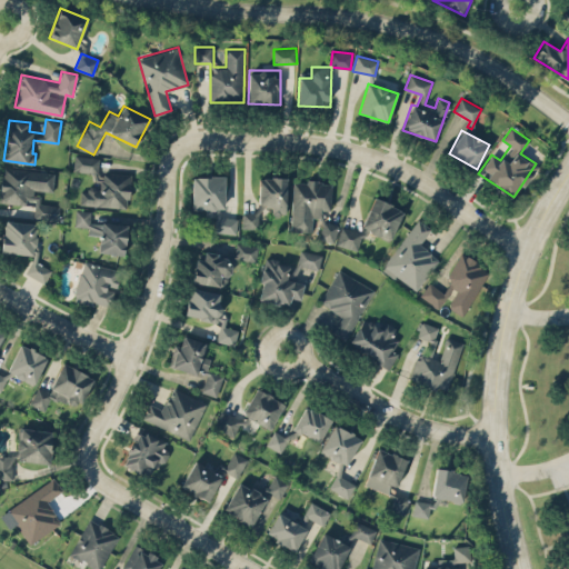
[(130,173),(99,172),(100,157),(73,156),(72,171),(98,173),(97,188),(80,188),(79,205),(129,208),(130,173)]
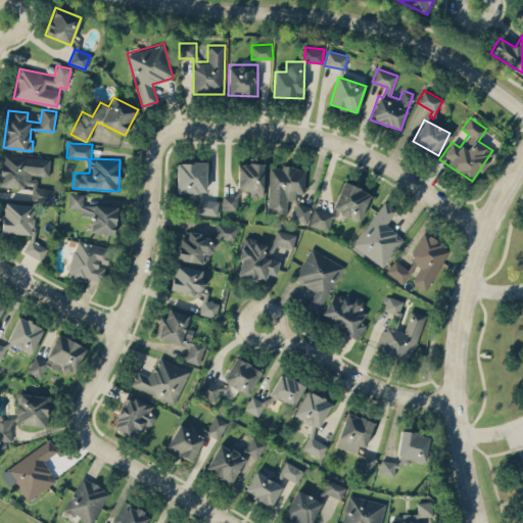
[(0,179),(0,184),(32,187),(31,201),(54,203),(55,188),(37,187),(37,175),(49,176),(50,157),(2,153),(0,179)]
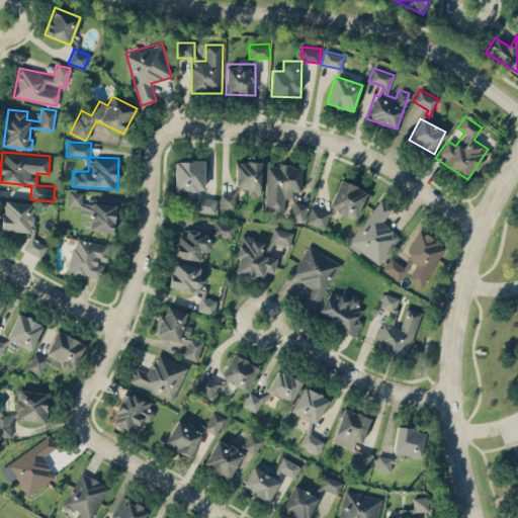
[(174,190),(204,190),(205,160),(175,160),(174,190)]
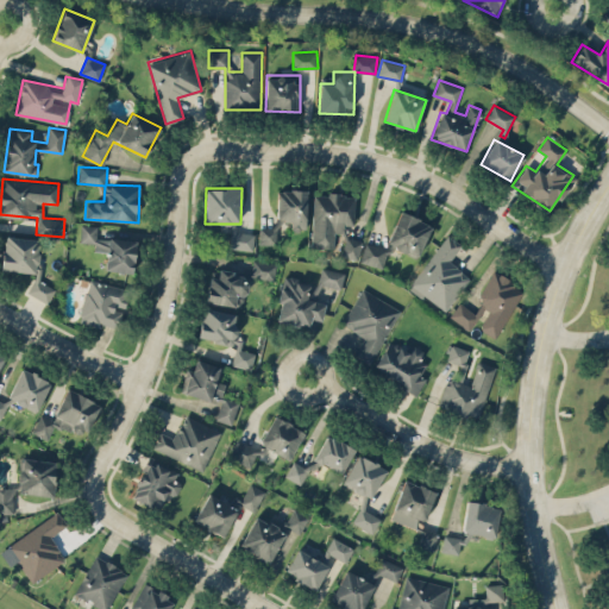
[(276,219),(292,220),(292,230),(308,230),(309,189),(277,189),(276,219)]
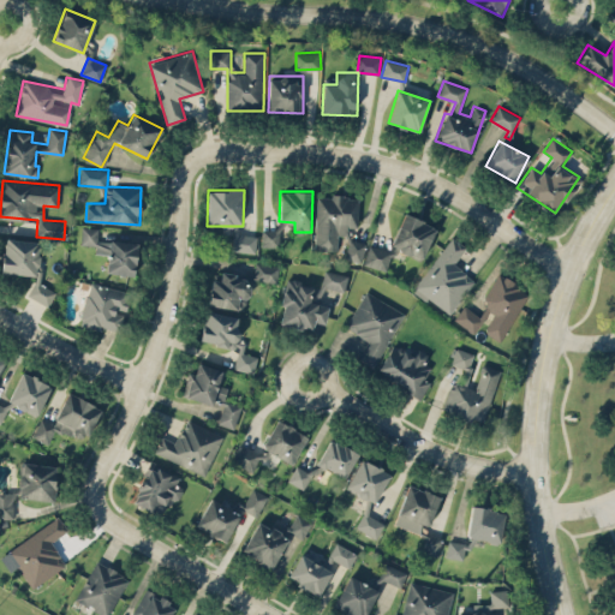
[(314,249),(338,250),(339,233),(358,233),(360,197),(316,195),(314,249)]
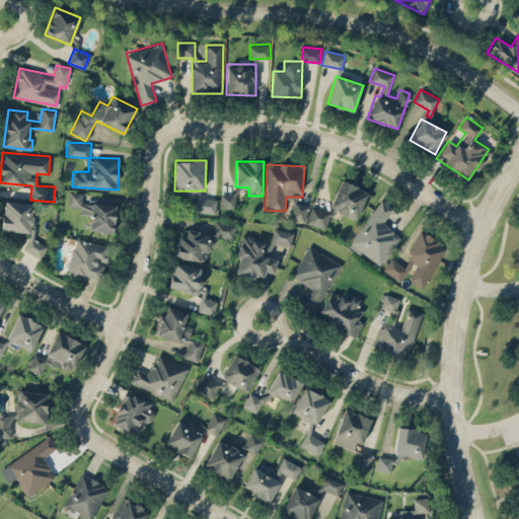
[(357,220),(369,193),(342,179),(328,207),(357,220)]
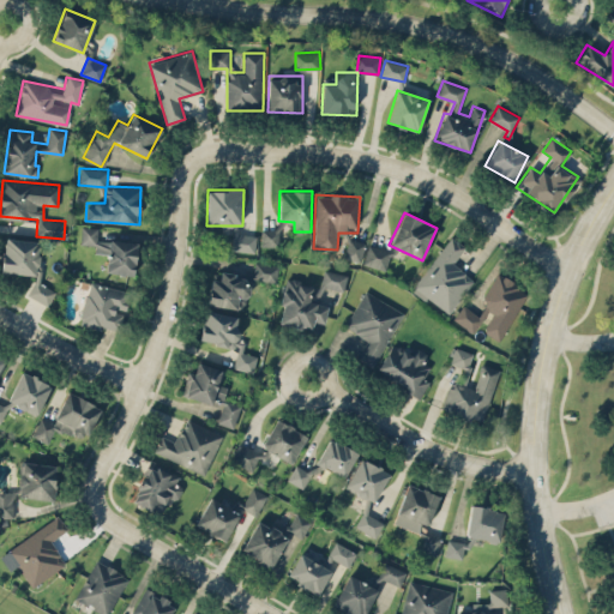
[(106,271),(136,275),(138,242),(97,239),(98,227),(82,226),(80,244),(96,245),(95,253),(108,254),(106,271)]
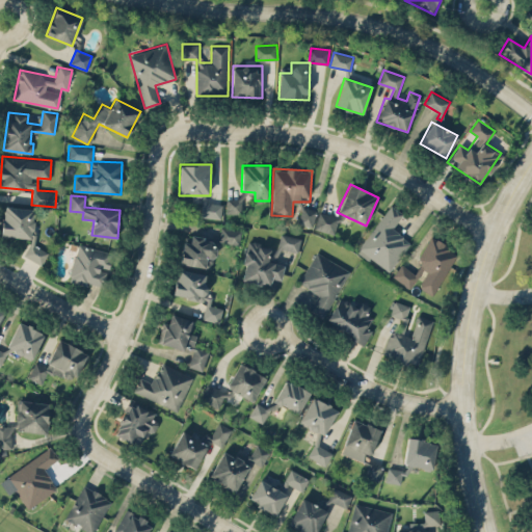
[(222,218),(222,203),(203,202),(203,217),(222,218)]
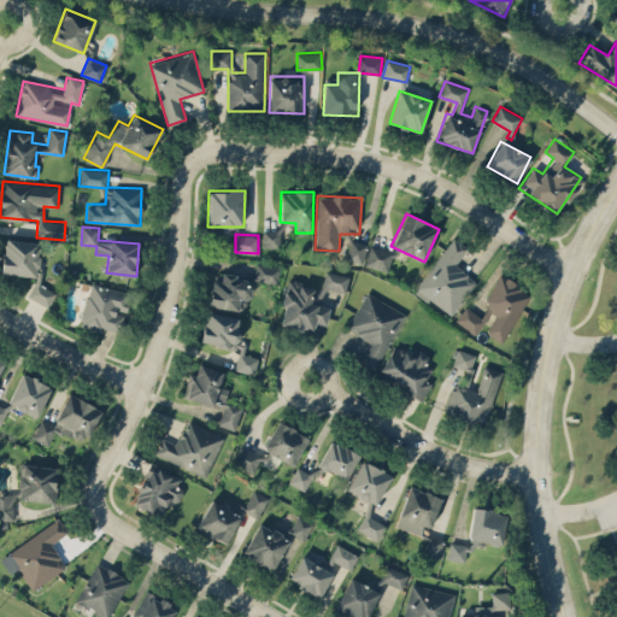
[(450,316),(476,281),(454,265),(468,248),(453,238),(413,289),(450,316)]
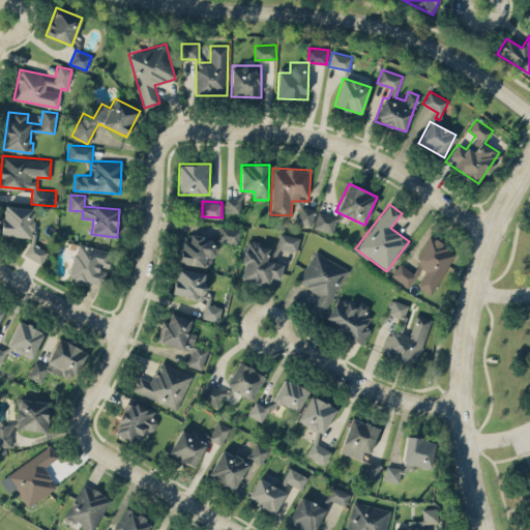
[(36,207),(3,205),(1,234),(28,237),(26,259),(45,260),(46,248),(32,247),(36,207)]
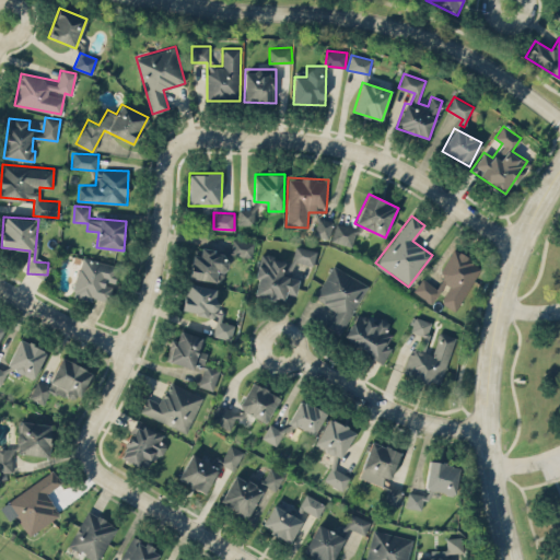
[(313,234),(328,238),(334,221),(318,217),(313,234)]
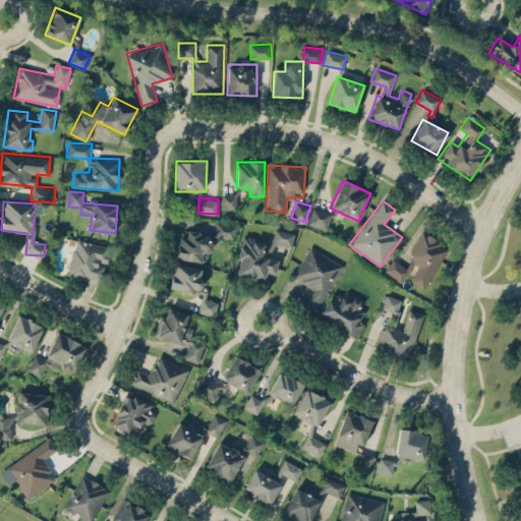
[(307,224),(328,229),(331,213),(311,209),(307,224)]
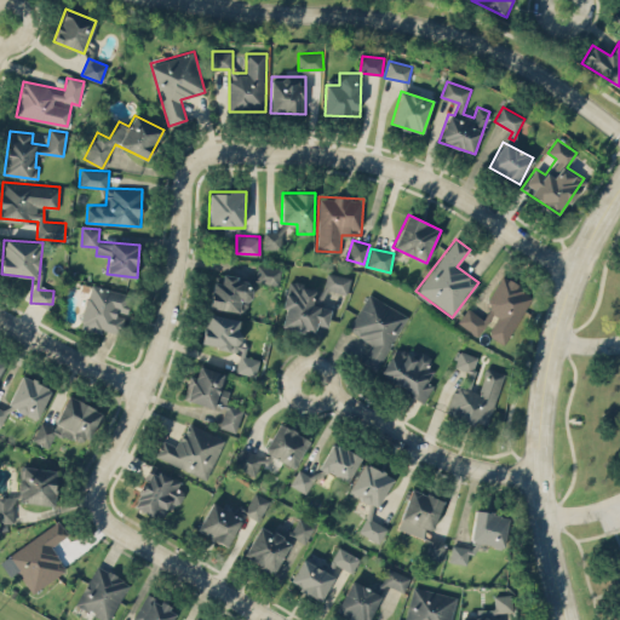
[(282,268),(258,264),(256,282),(280,286),(282,268)]
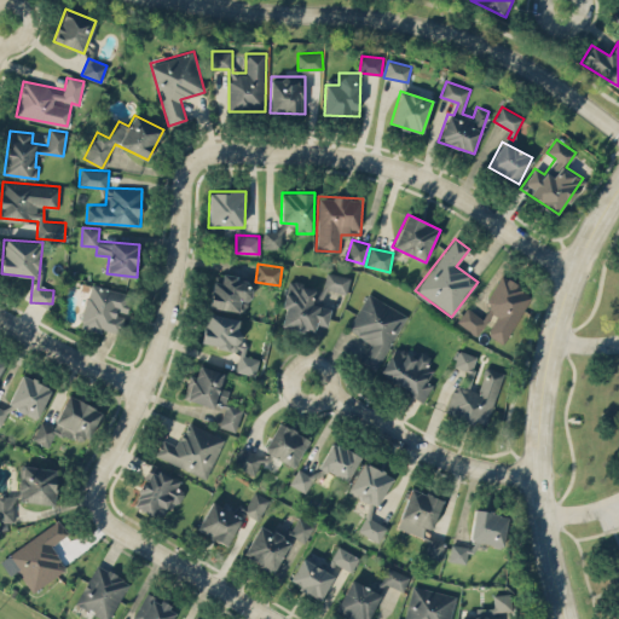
[(352,278),(327,270),(317,302),(320,304),(325,288),(347,294),(352,278)]
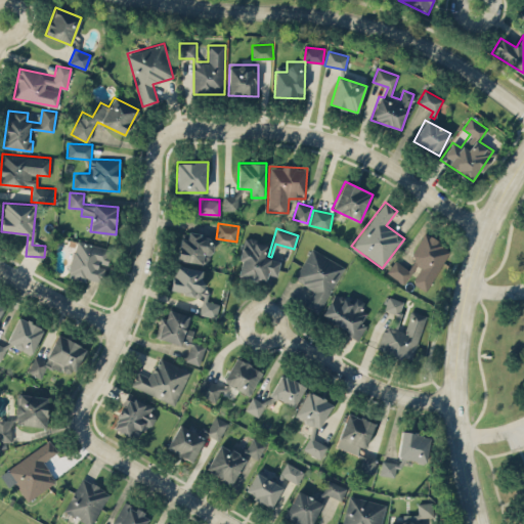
[(177,259),(208,265),(214,236),(188,231),(186,239),(180,237),(177,259)]
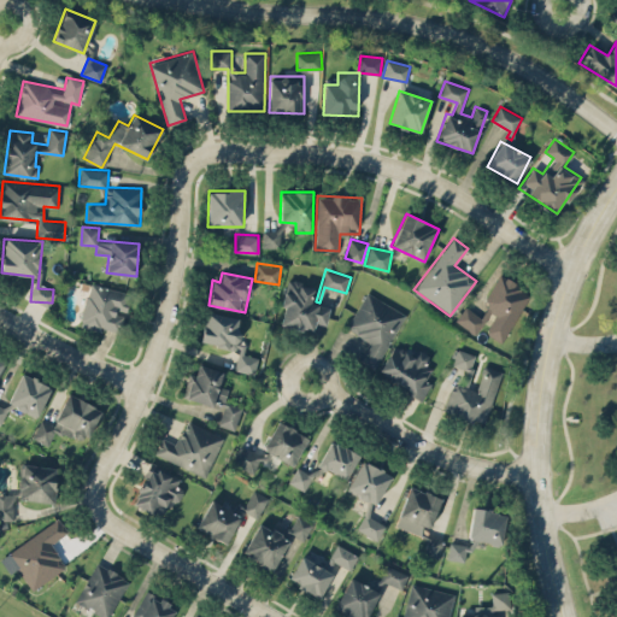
[(482,307),(495,313),(486,334),(505,344),(530,291),(499,275),(482,307)]
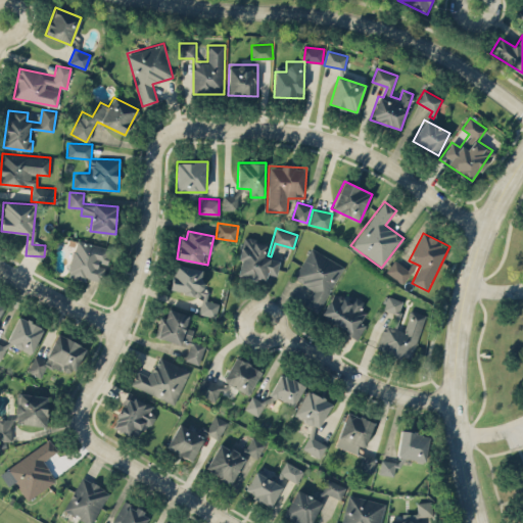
[(236,274),(265,281),(267,273),(276,275),(280,260),(264,256),(267,242),(244,237),(236,274)]
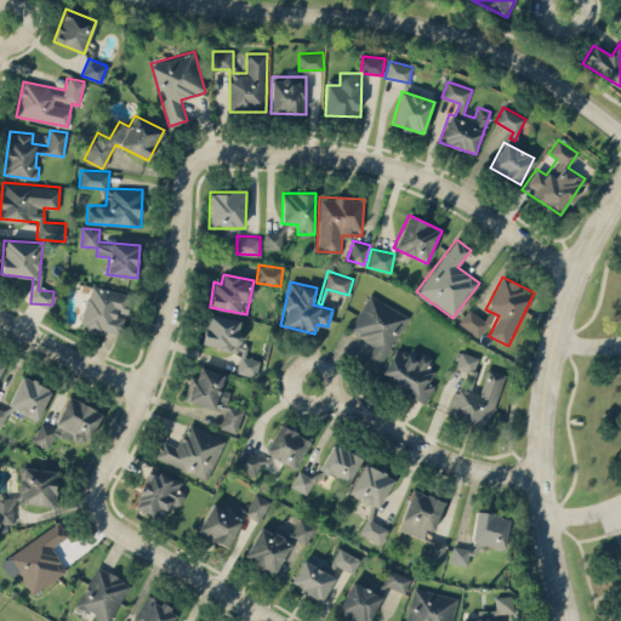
[(120,335),(125,314),(126,315),(131,292),(89,285),(80,328),(120,335)]
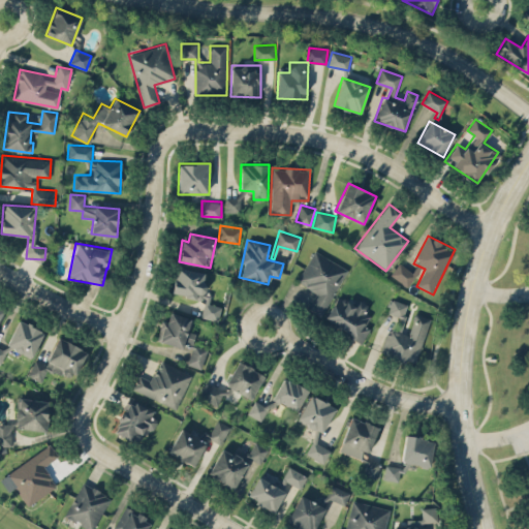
[(347,269),(314,250),(297,281),(316,292),(307,308),(321,316),(347,269)]
